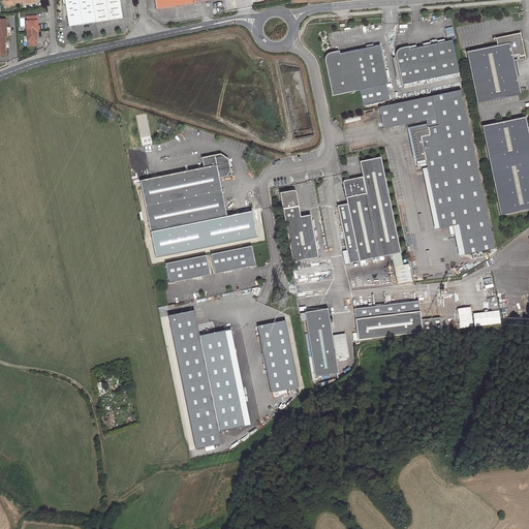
[(64,0),(69,28),(122,19),(118,0),(64,0)]
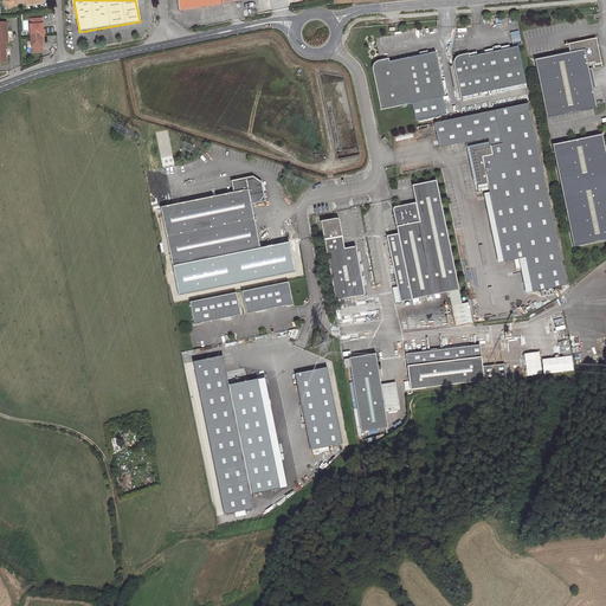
[(220,0),(175,0),(178,11),(221,4),(220,0)]
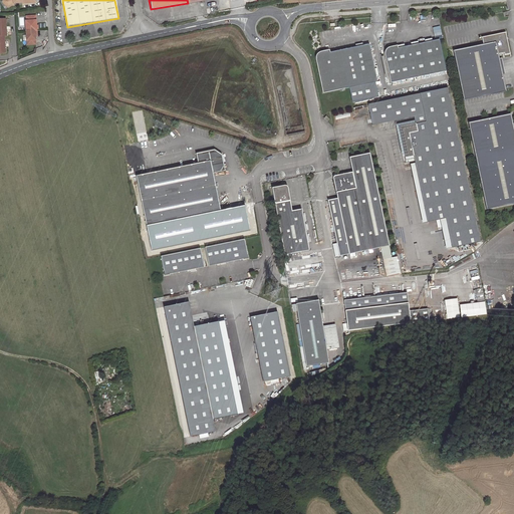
[(36,15),(26,16),(26,20),(26,21),(27,44),(35,44),(35,36),(35,31),(36,30),(36,15)]
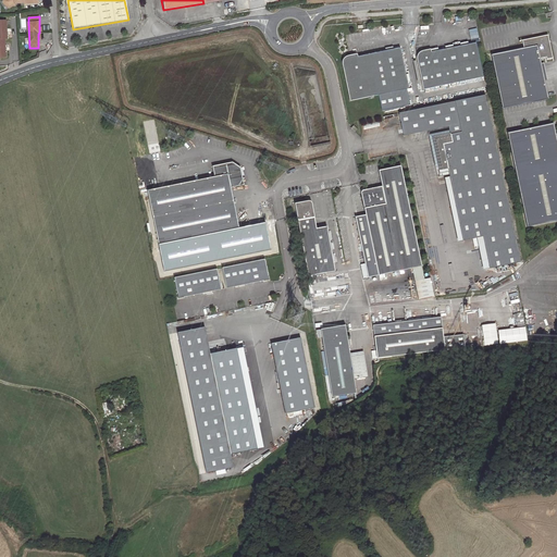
[(524,47),(492,54),(503,109),(548,99),(541,59),(546,58),(547,60),(553,59),(548,35),(522,40),(524,47)]
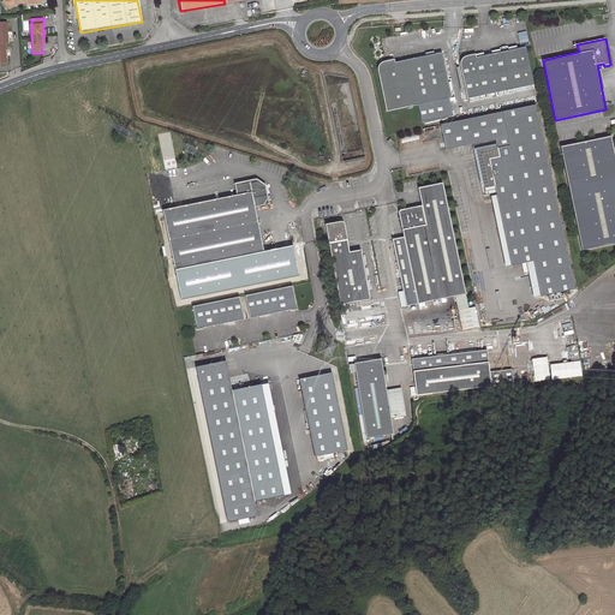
[(533,85),(525,47),(476,58),(476,54),(466,57),(465,57),(463,58),(461,59),(461,60),(460,63),(460,65),(467,99),(533,85)]
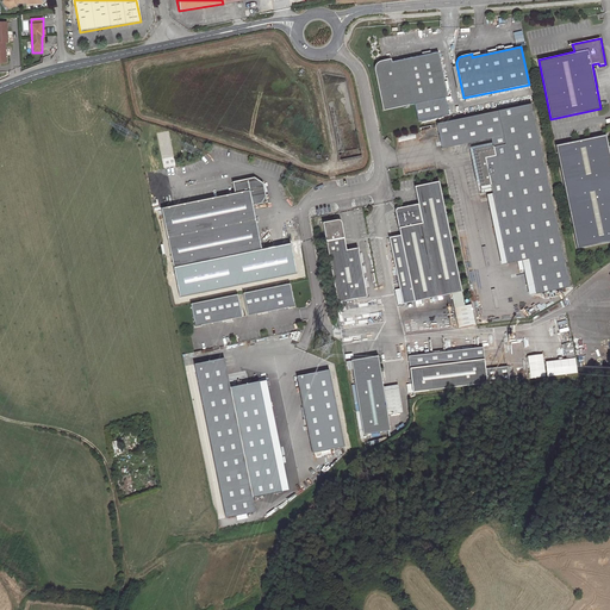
[(448,97),(439,53),(392,62),(391,60),(381,61),(379,62),(378,63),(377,66),(375,67),(375,68),(375,70),(384,111),(448,97)]
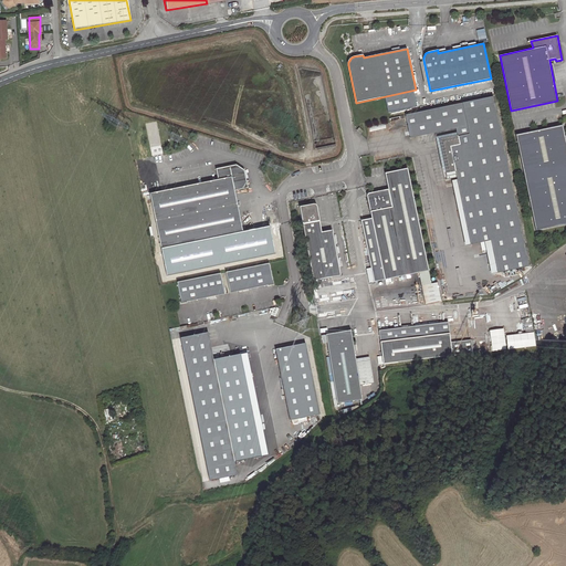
[(493,96),(404,115),(409,138),(456,129),(458,136),(458,137),(469,135),(463,111),(494,104),(493,96)]
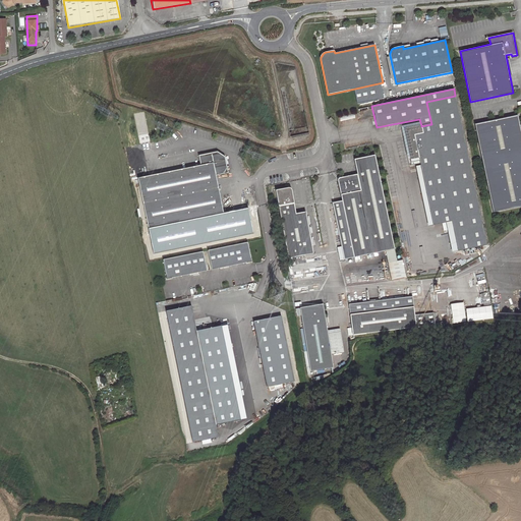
[(421,125),(404,128),(411,166),(420,164),(432,226),(445,223),(447,230),(453,229),(458,251),(486,245),(455,96),(426,102),(431,124),(421,126),(421,125)]
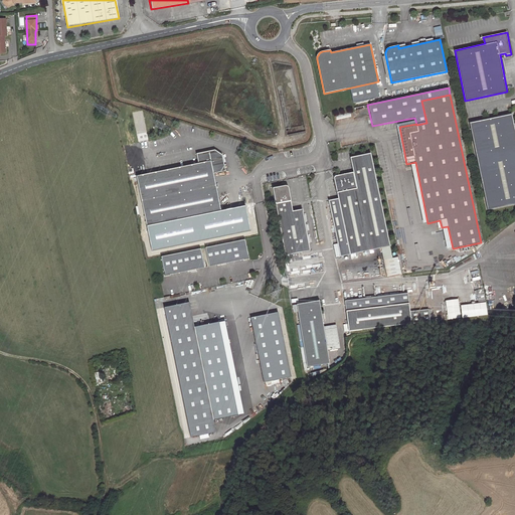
[(514,128),(512,114),(470,122),(488,210),(514,204),(514,128)]
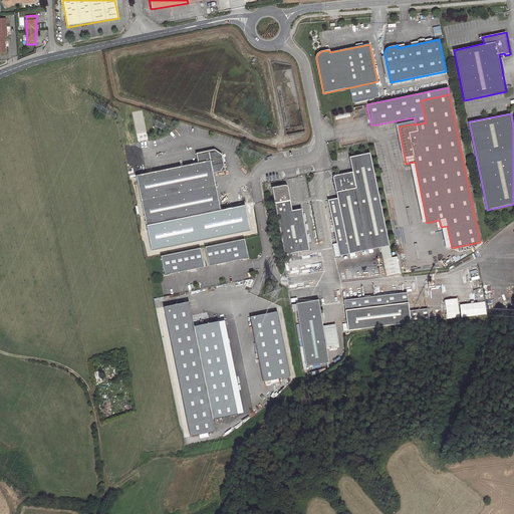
[(198,163),(136,175),(146,225),(220,210),(213,173),(225,171),(222,154),(215,149),(196,153),(198,163)]
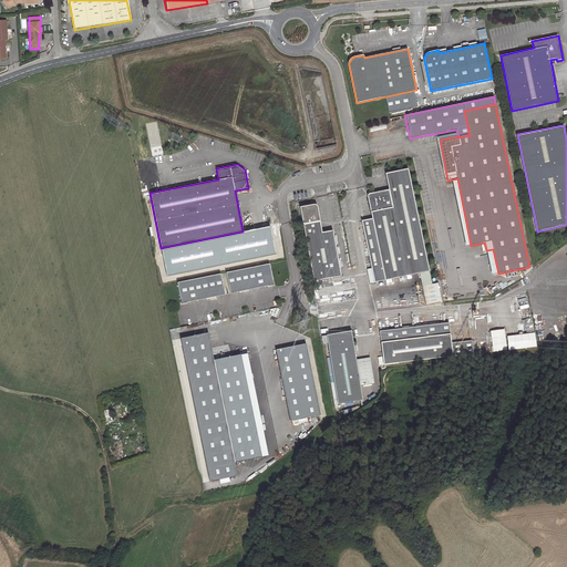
[(389,189),(368,194),(372,218),(362,222),(372,269),(374,282),(420,274),(430,271),(408,168),(385,174),(389,189)]
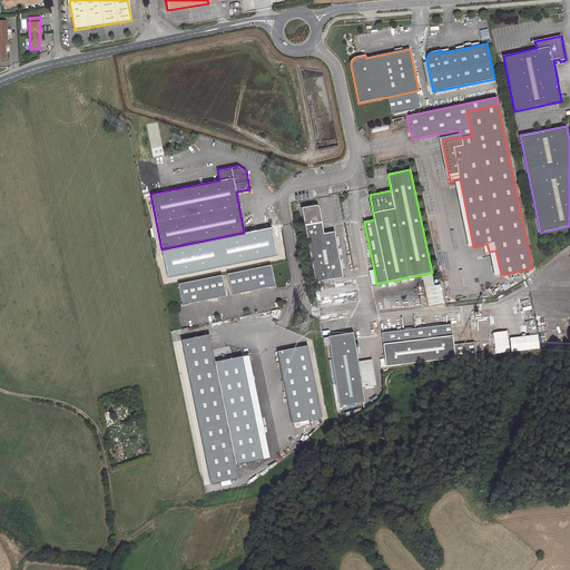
[(322,223),(305,225),(315,282),(343,277),(335,232),(324,234),(322,223)]
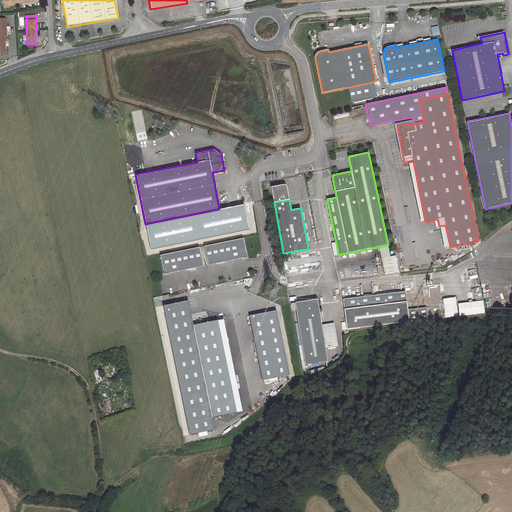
[(243,238),(205,246),(210,265),(248,257),(243,238)]
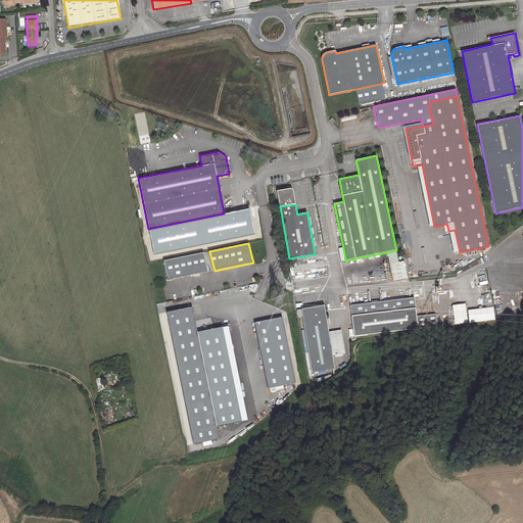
[(398,263),(396,250),(387,252),(389,265),(398,263)]
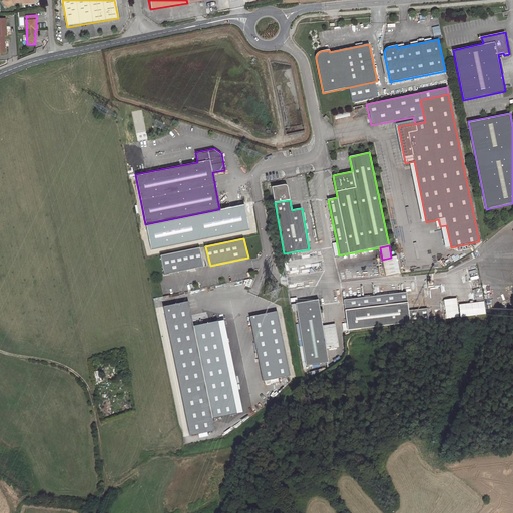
[(200,247),(160,255),(164,275),(204,267),(200,247)]
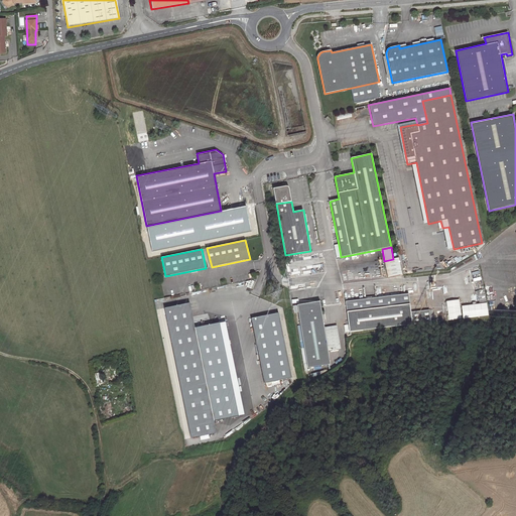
[(319,255),(284,261),(286,273),(321,267),(319,255)]
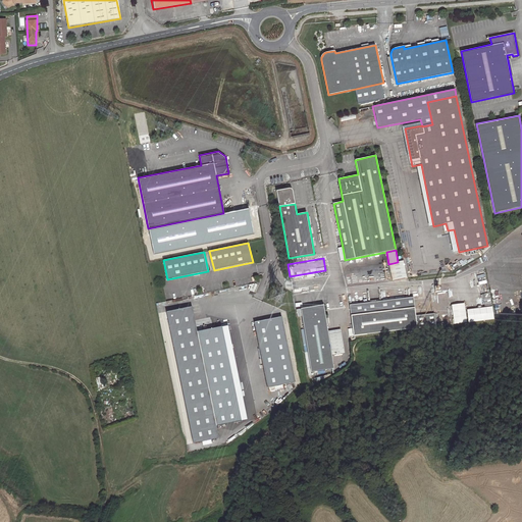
[(484,306),(492,305),(491,293),(483,294),(484,306)]
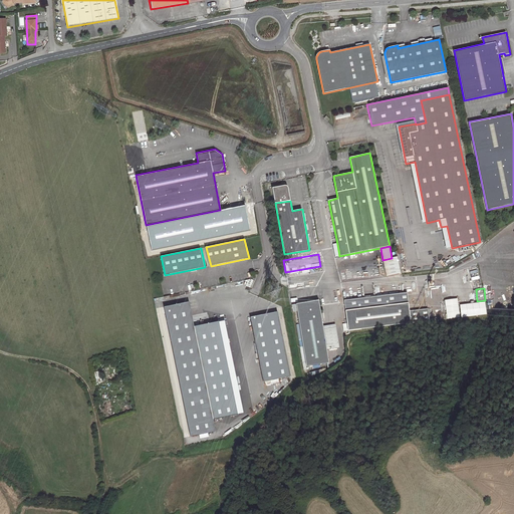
[(346,300),(347,311),(411,304),(409,293),(346,300)]
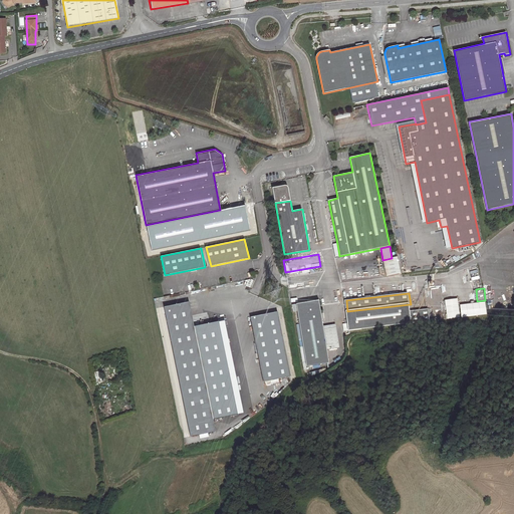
[(458,299),(446,300),(448,319),(460,318),(458,299)]
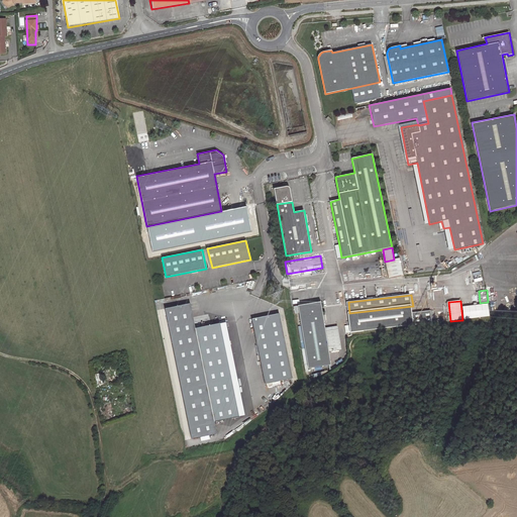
[(320,302),(298,305),(308,369),(331,365),(320,302)]
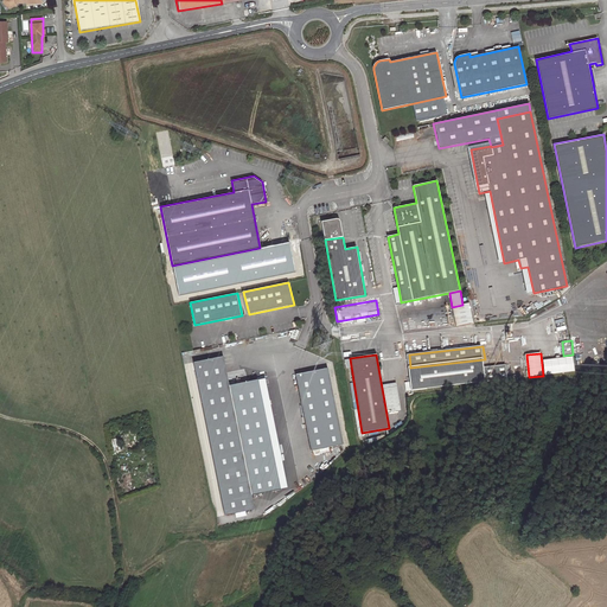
[(223,357),(195,363),(224,516),(254,510),(223,357)]
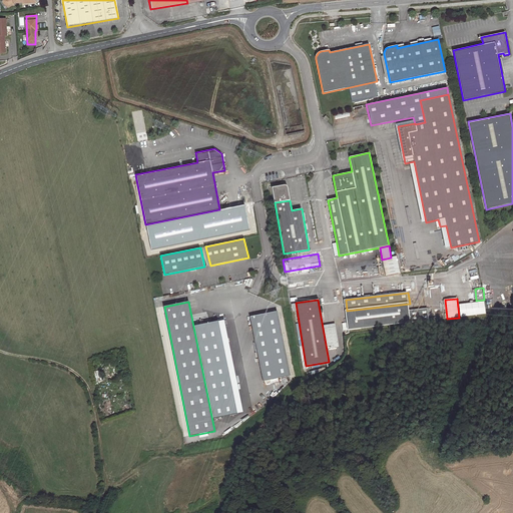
[(486,302),(460,305),(461,317),(487,314),(486,302)]
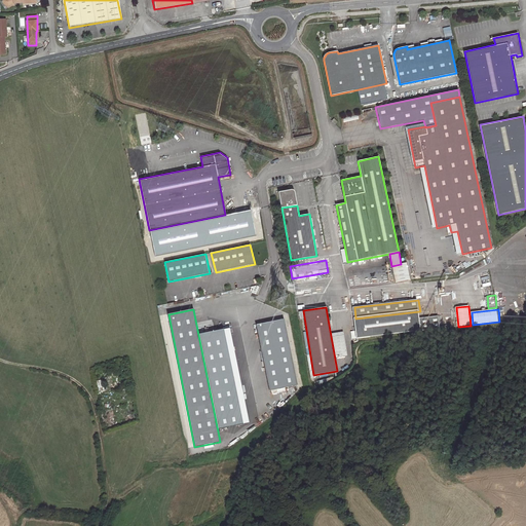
[(420,311),(355,318),(358,339),(422,331),(420,318),(420,311)]
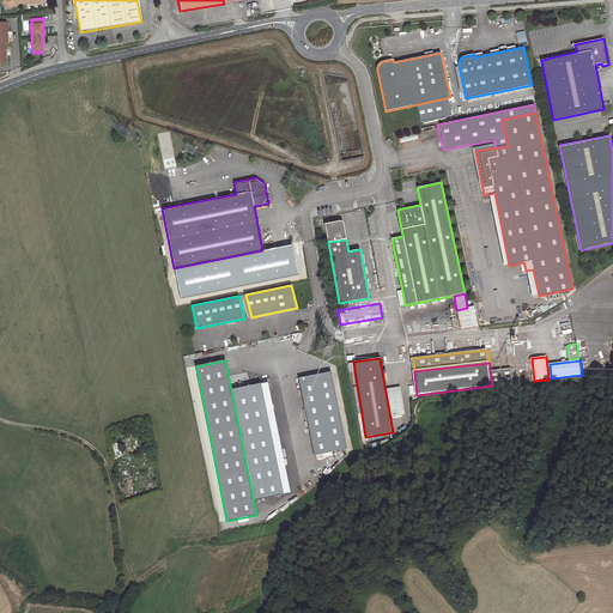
[(490,371),(492,386),(513,383),(511,369),(490,371)]
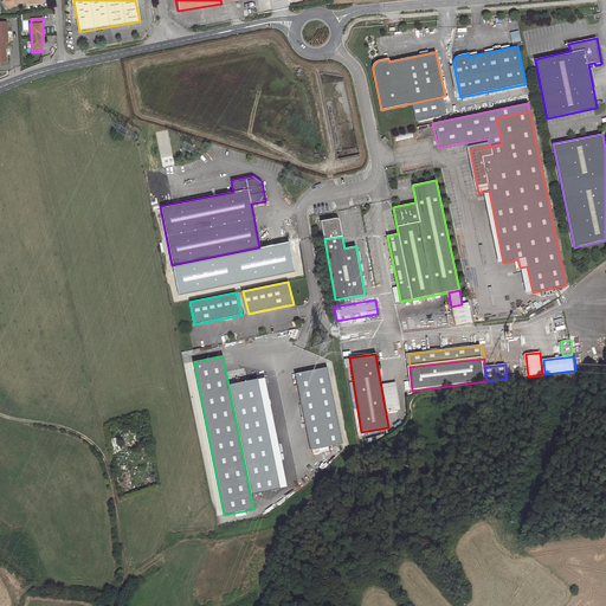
[(328,369),(296,375),(311,450),(343,443),(328,369)]
